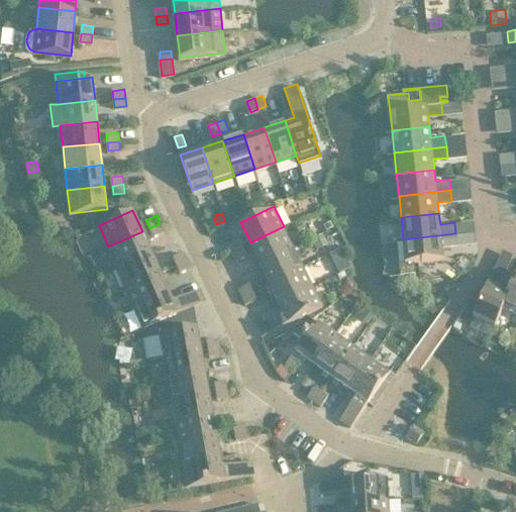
[(331,219),(324,222),(327,227),(333,224),(331,219)]
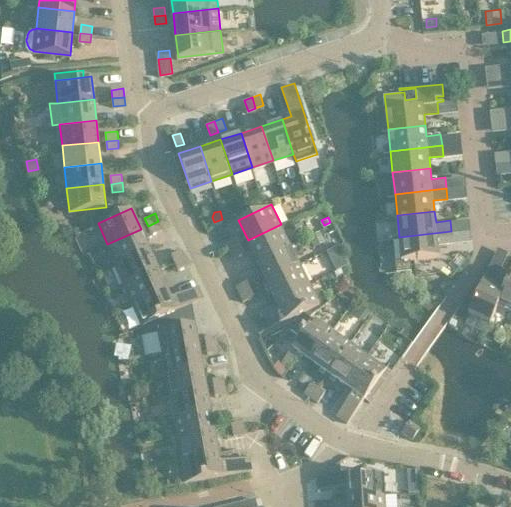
[(162,229),(158,221),(148,226),(151,233),(162,229)]
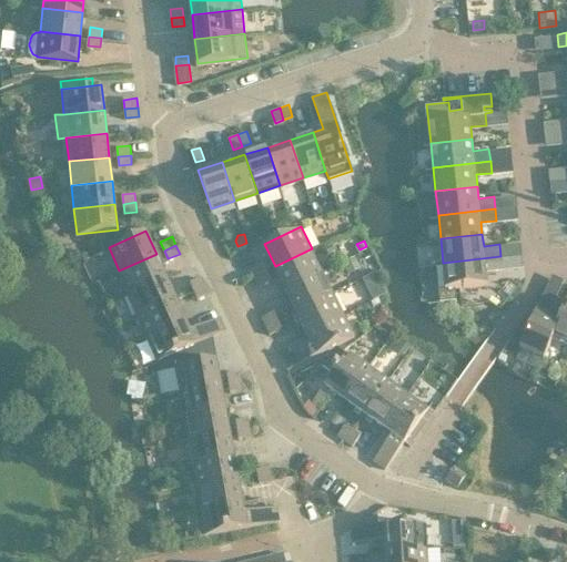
[(275,266),(285,288),(322,269),(312,248),(275,266)]
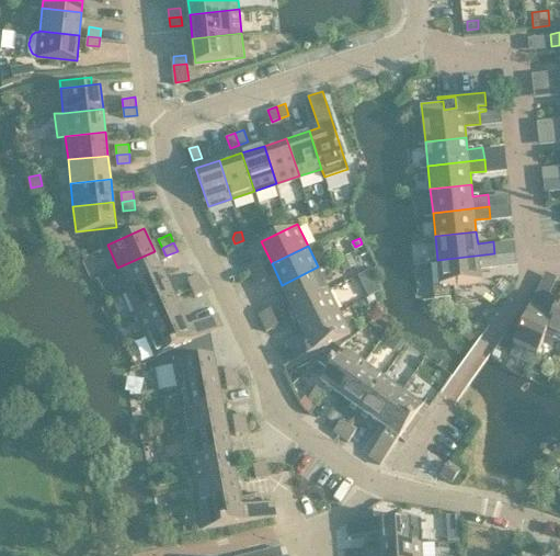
[(117,268),(127,288),(163,273),(155,251),(117,268)]
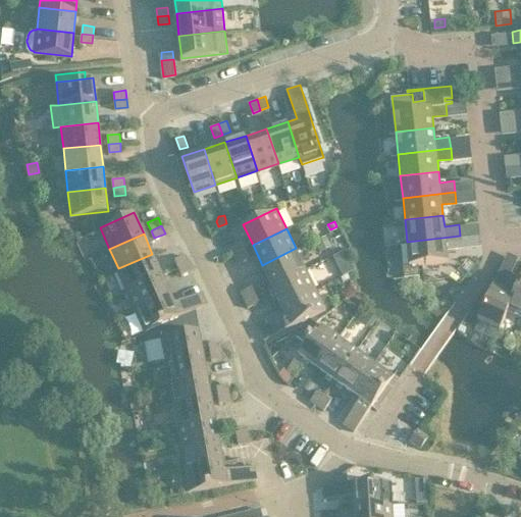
[(326,235),(315,240),(320,250),(331,245),(326,235)]
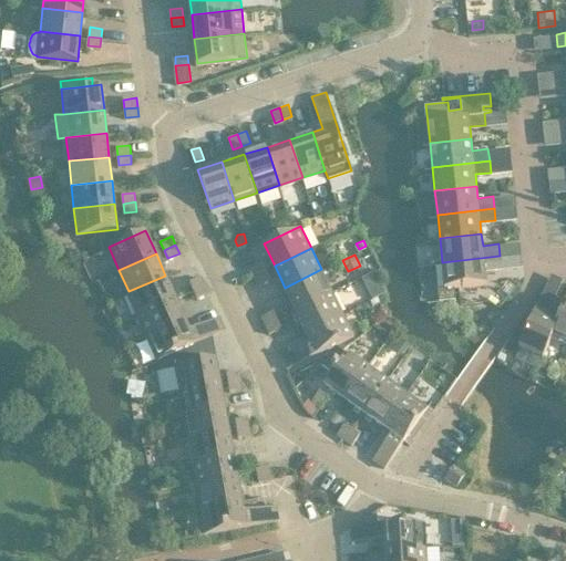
[(501,268),(500,256),(442,262),(445,287),(454,286),(486,282),(485,269),(501,268)]
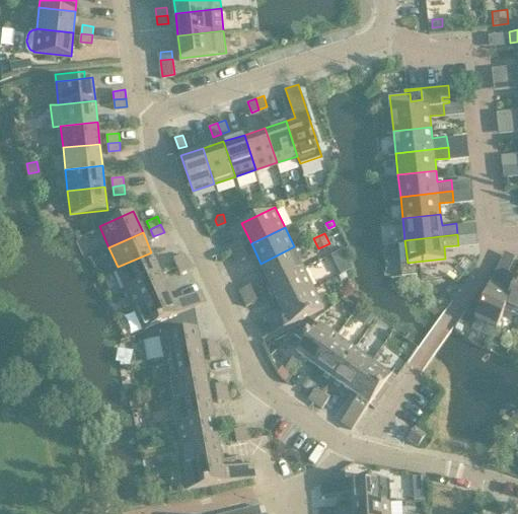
[(233,252),(244,246),(240,239),(230,244),(233,252)]
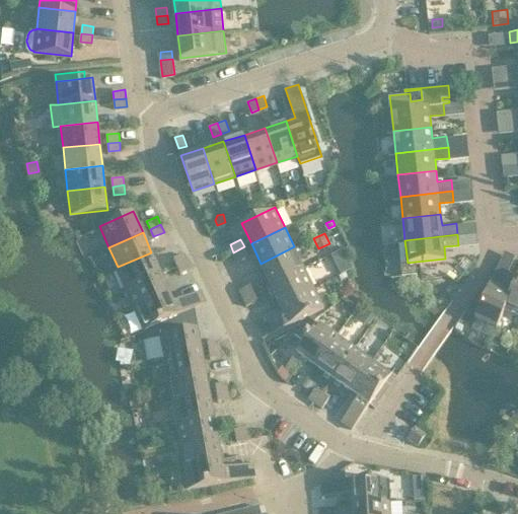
[(247,254),(244,246),(233,252),(237,260),(247,254)]
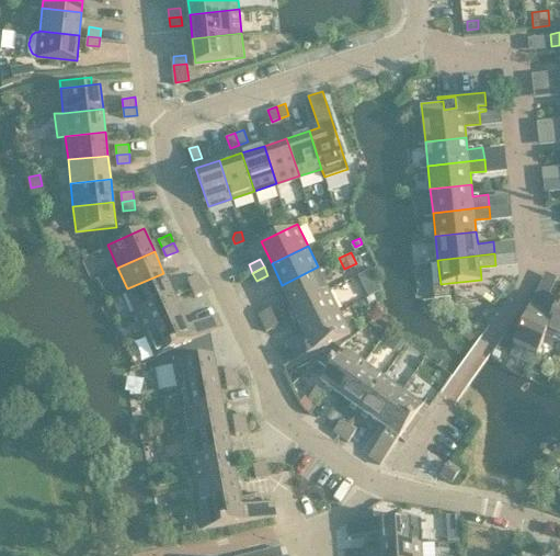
[(282,285),(293,306),(329,287),(318,267),(282,285)]
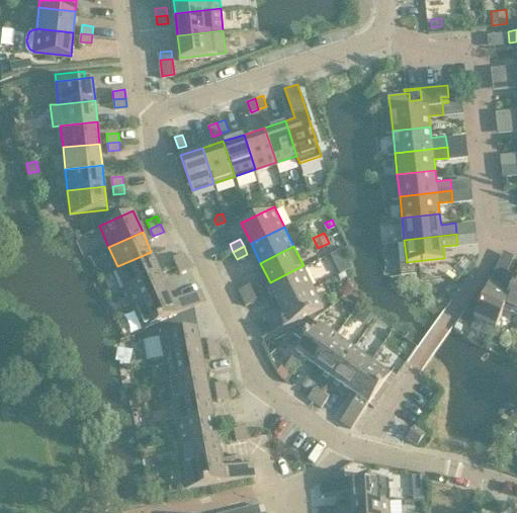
[(343,247),(331,252),(335,259),(346,253),(343,247)]
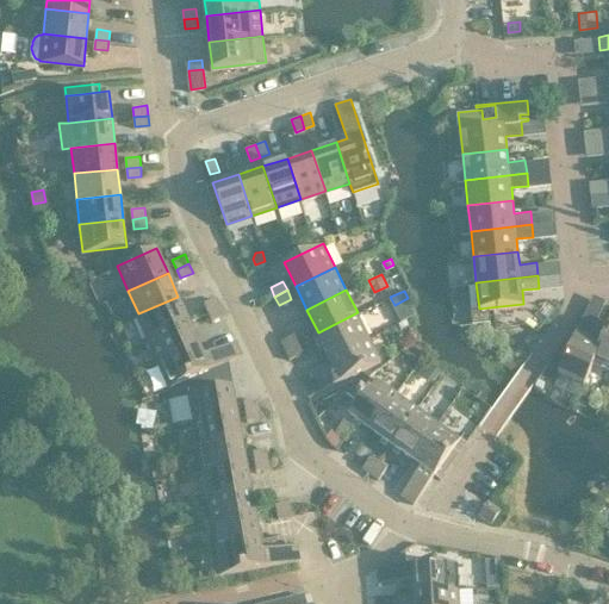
[(138,313),(148,337),(188,319),(178,297),(138,313)]
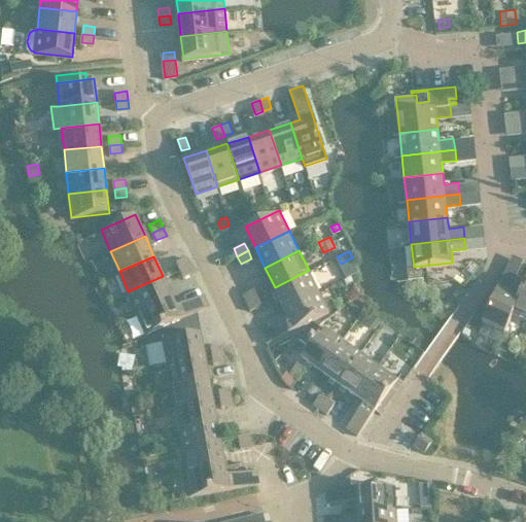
[(177,261),(180,269),(190,264),(187,256),(177,261)]
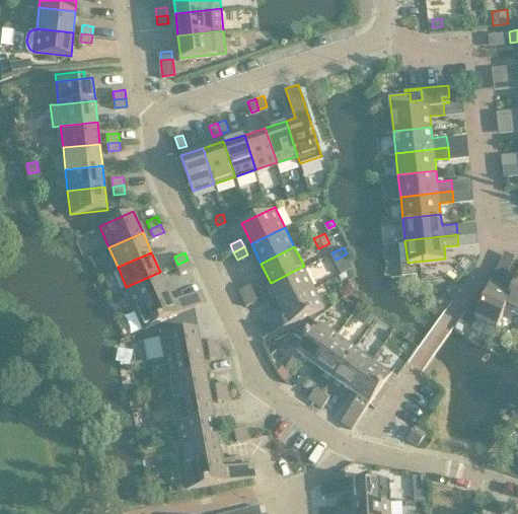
[(192,268),(188,260),(177,265),(180,273),(192,268)]
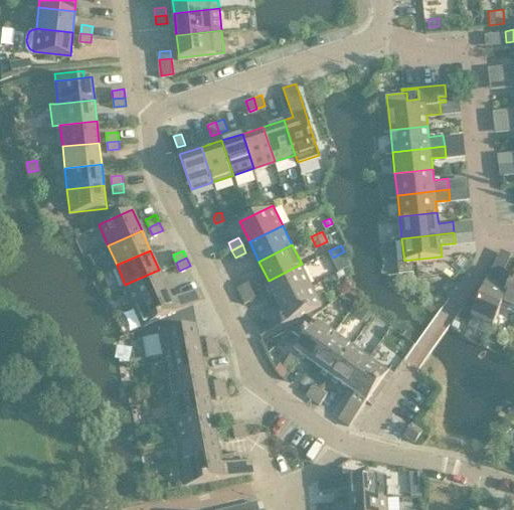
[(413,271),(412,260),(404,261),(397,261),(399,272),(413,271)]
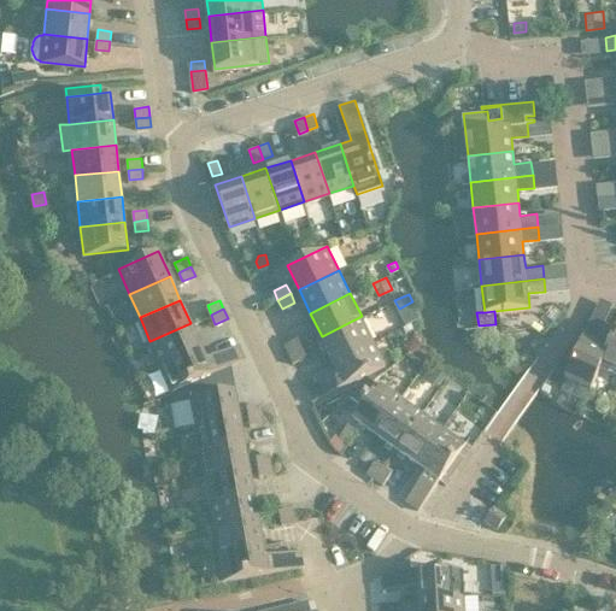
[(322,336),(334,359),(373,340),(362,316),(322,336)]
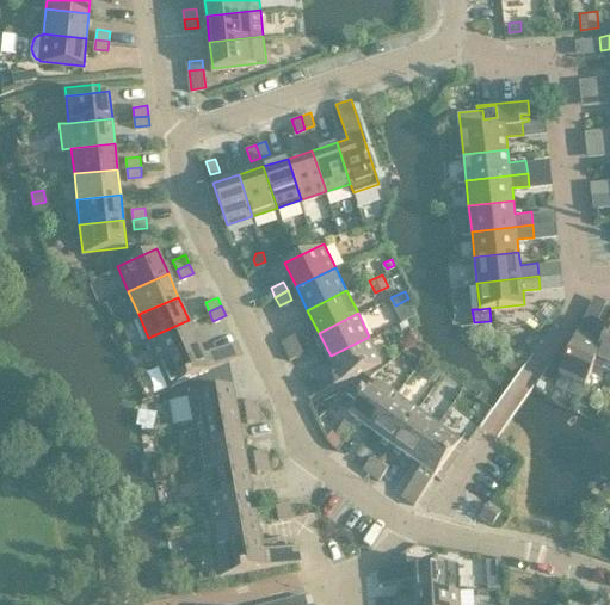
[(585,384),(595,363),(593,362),(602,343),(601,343),(590,338),(597,322),(585,316),(578,332),(559,374),(585,384)]
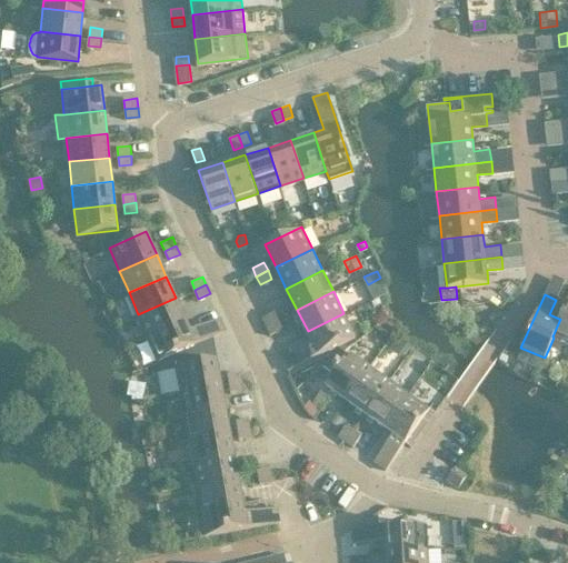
[(138,314),(148,337),(186,320),(176,298),(138,314)]
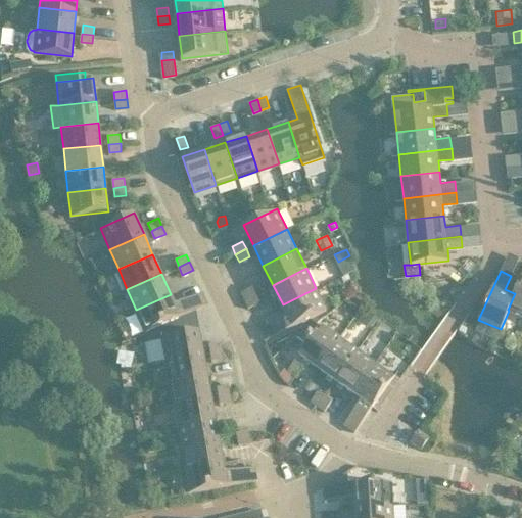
[(521,276),(514,293),(515,293),(508,310),(509,311),(521,316),(521,276)]
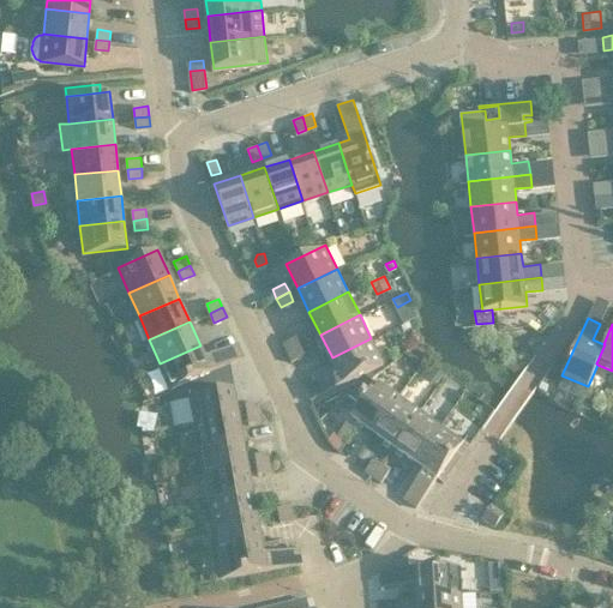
[(288,350),(300,344),(296,336),(283,342),(288,350)]
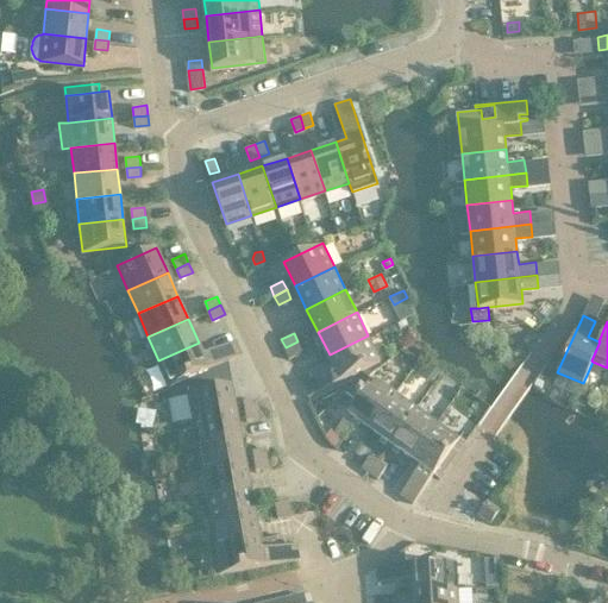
[(380,359),(368,335),(330,355),(334,365),(302,381),(309,395),(380,359)]
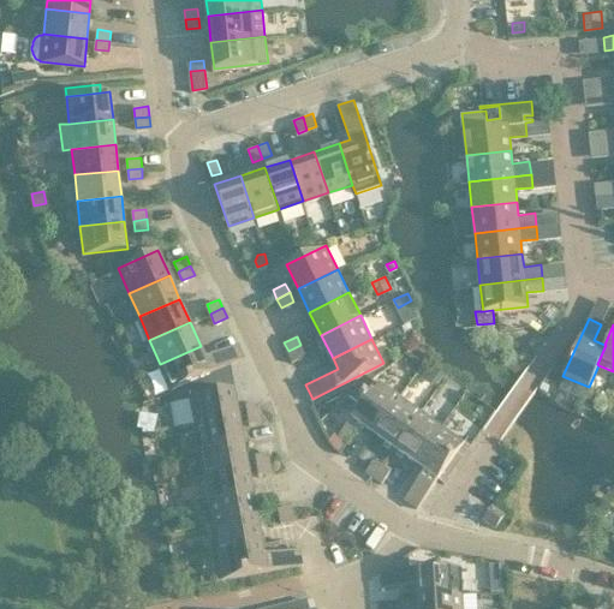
[(206,357),(201,346),(160,364),(171,389),(244,357),(238,342),(206,357)]
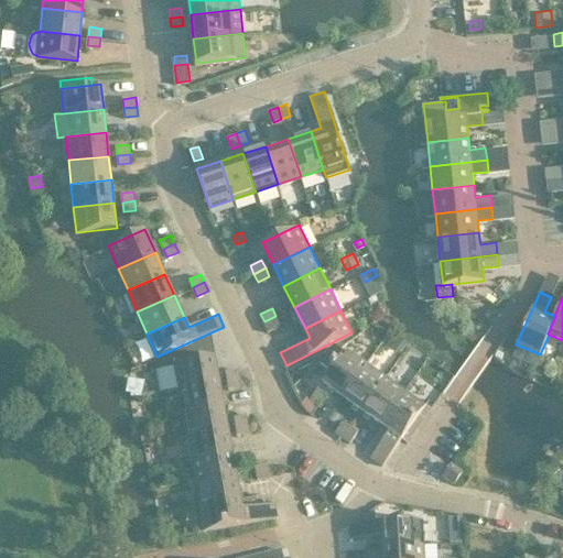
[(280,325),(275,316),(264,321),(269,330),(280,325)]
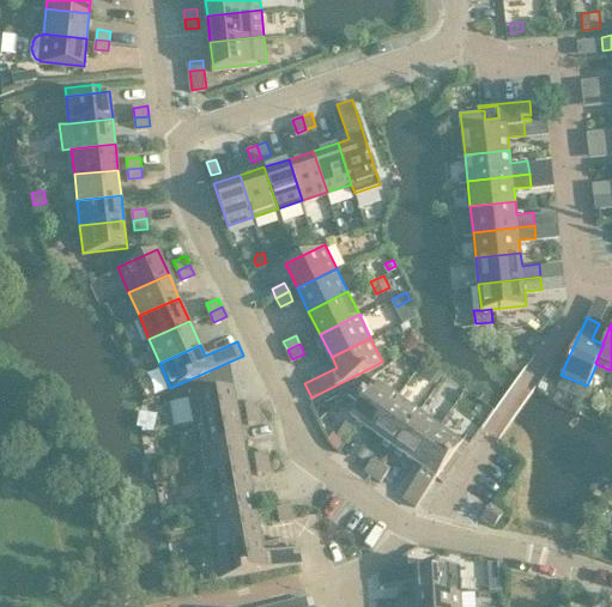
[(435,364),(428,372),(437,380),(443,372),(435,364)]
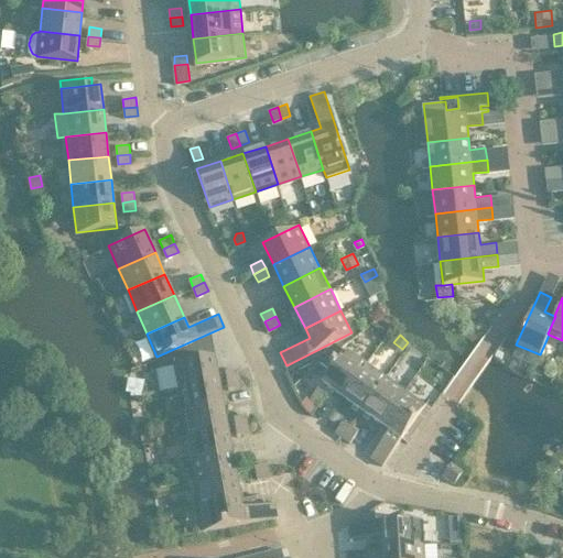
[(322,361),(331,369),(344,350),(339,347),(322,361)]
